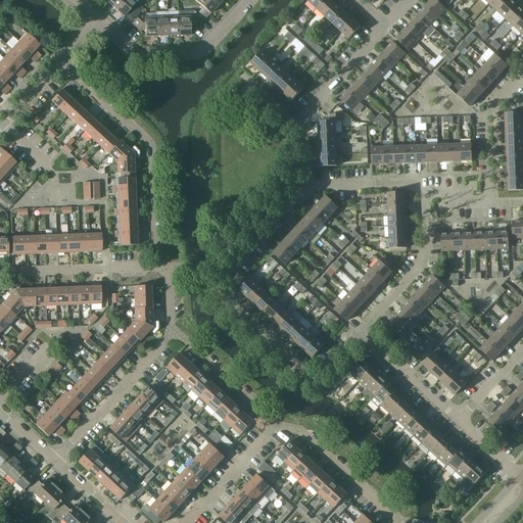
[(107,0),(107,1),(115,8),(123,0),(107,0)]
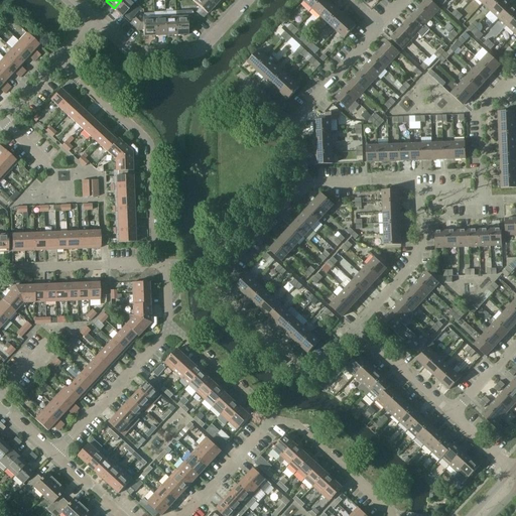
[(121,0),(114,8),(122,16),(136,0),(121,0)]
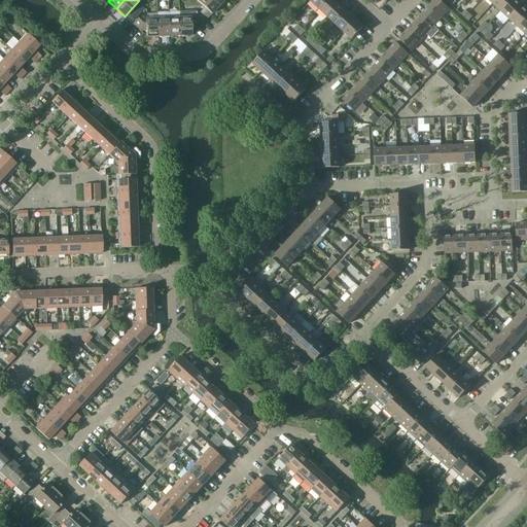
[(199,0),(198,1),(211,13),(219,5),(213,0),(199,0)]
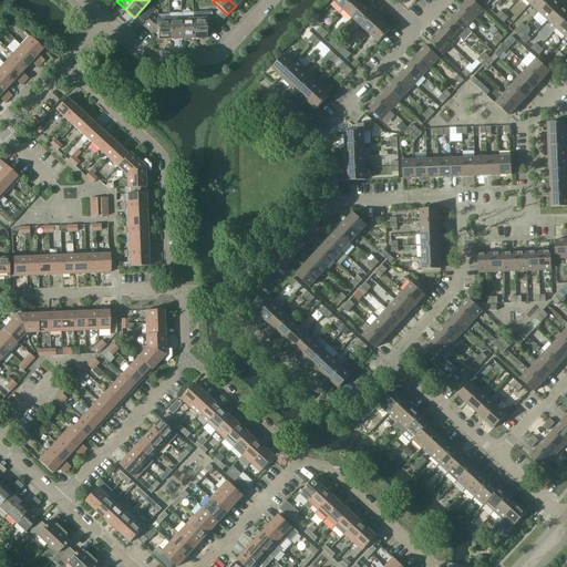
[(352,17),(364,4),(360,0),(351,0),(343,9),(352,17)]
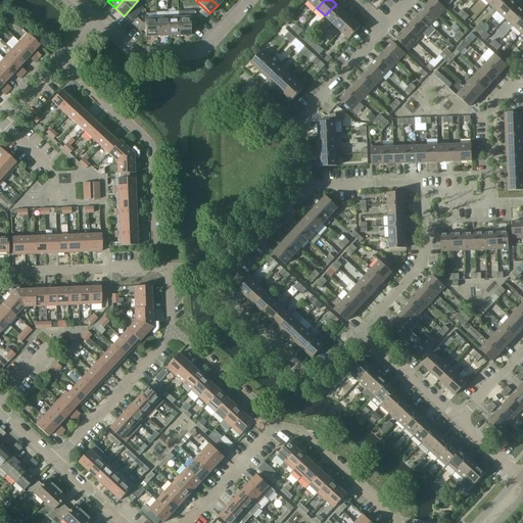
[(431,0),(426,6),(438,17),(445,8),(436,0),(431,0)]
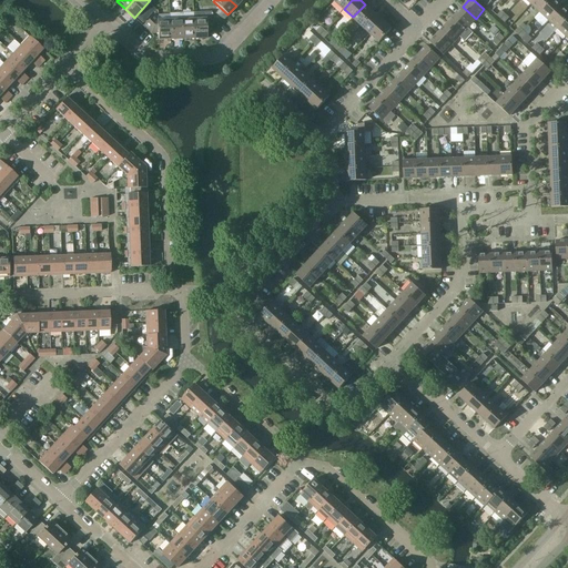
[(533,0),(530,3),(539,11),(548,0),(533,0)]
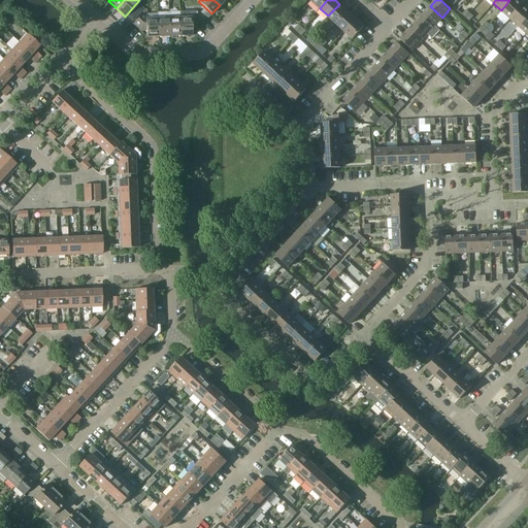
[(515,0),(509,0),(501,10),(509,18),(521,5),(515,0)]
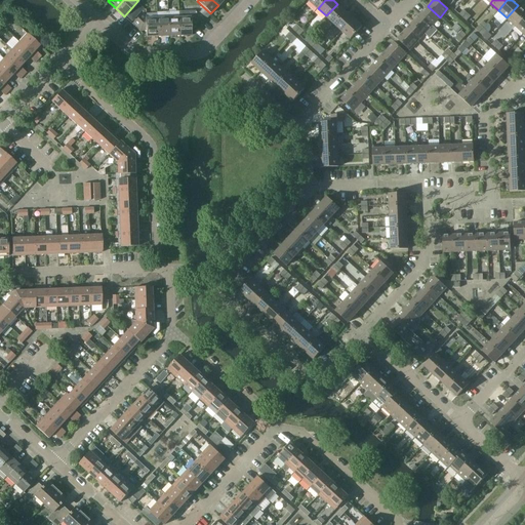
[(334,24),(346,11),(337,4),(326,15),(334,24)]
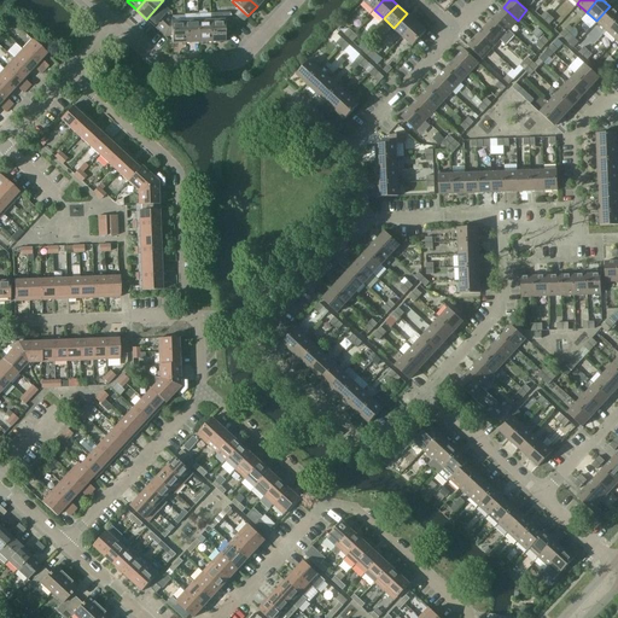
[(617,12),(610,6),(596,21),(606,30),(617,16),(617,12)]
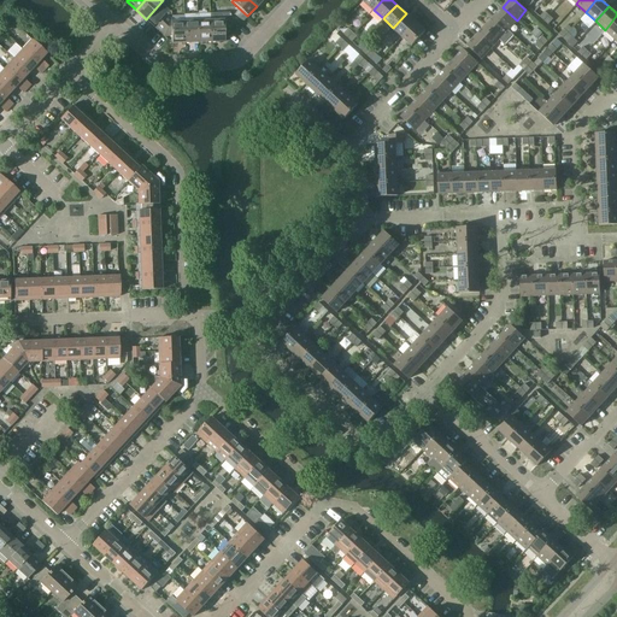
[(517,21),(503,7),(494,17),(509,30),(517,21)]
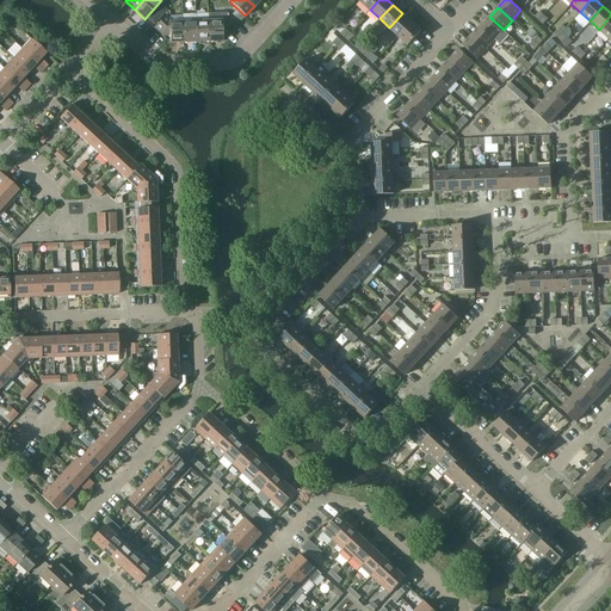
[(156,10),(148,19),(154,24),(162,16),(156,10)]
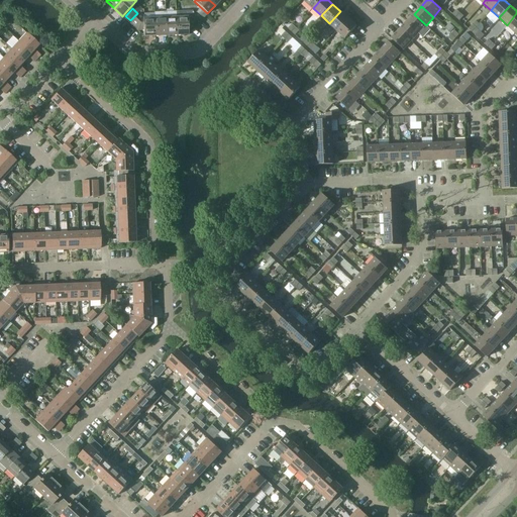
[(188,34),(188,26),(193,26),(192,10),(176,11),(177,34),(188,34)]
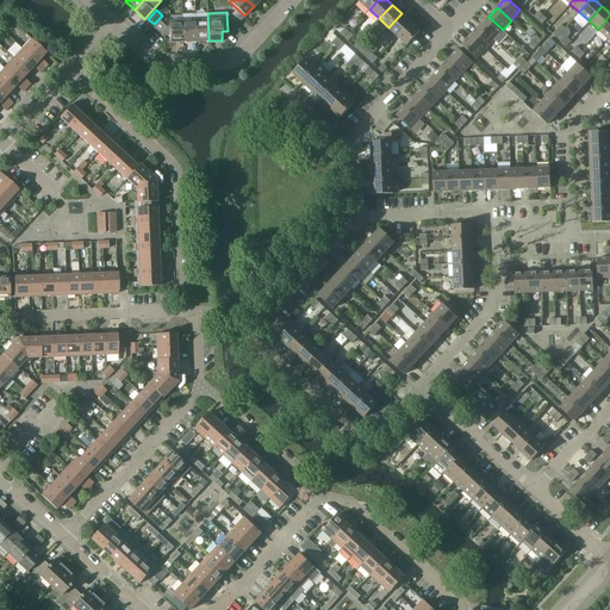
[(197,42),(194,13),(182,14),(182,22),(182,25),(184,42),(197,42)]
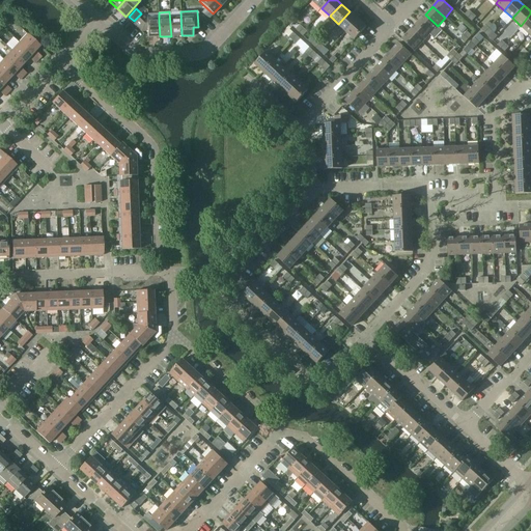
[(182,35),(180,11),(169,11),(171,36),(182,35)]
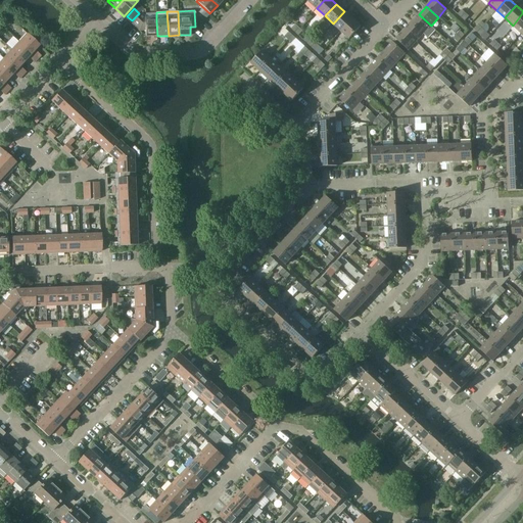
[(341,31),(352,18),(344,11),(333,24),(341,31)]
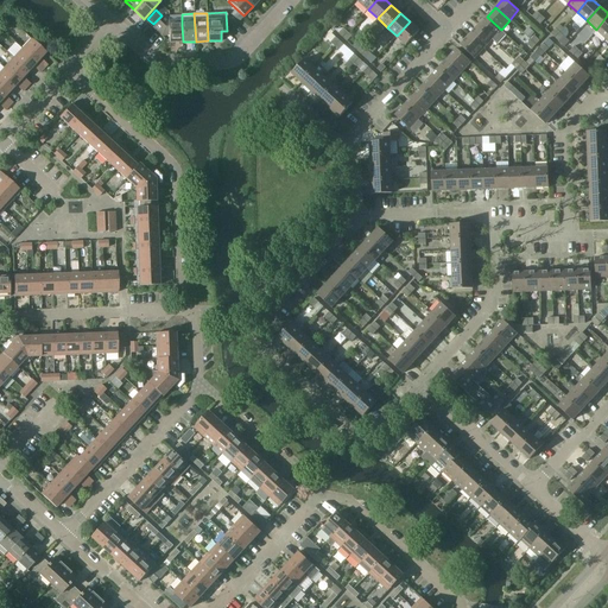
[(166,32),(169,32),(169,42),(183,42),(182,25),(182,21),(169,21),(169,19),(164,14),(156,24),(166,32)]
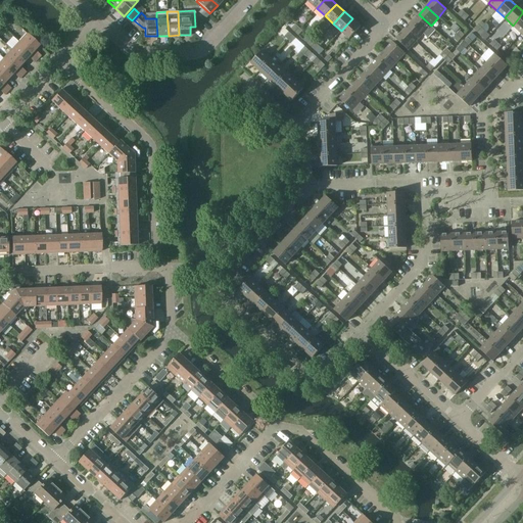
[(522,33),(522,31),(522,13),(513,26),(522,33)]
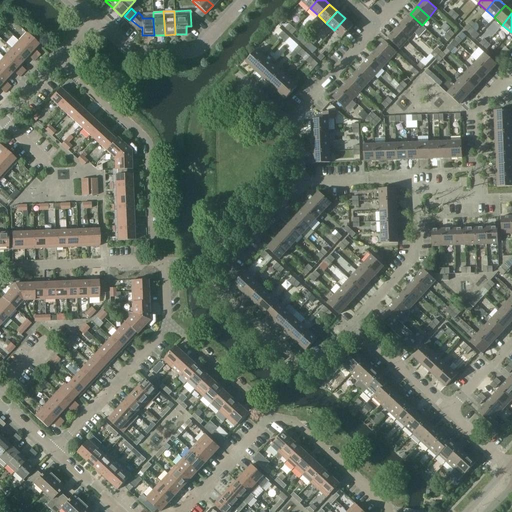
[(422,25),(410,14),(402,22),(414,32),(422,25)]
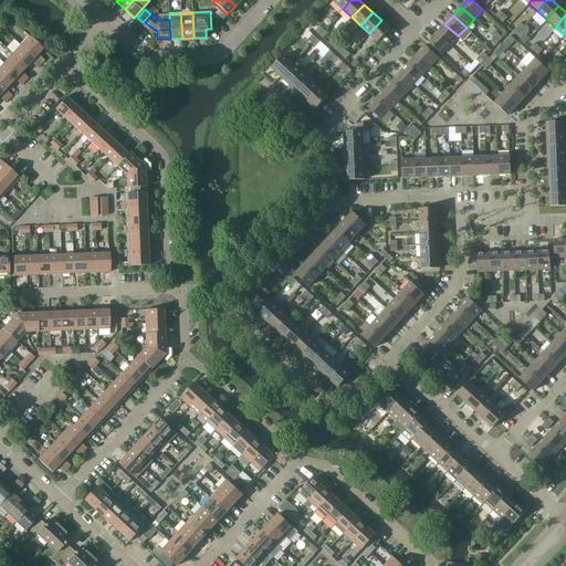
[(378,42),(390,29),(381,20),(369,33),(378,42)]
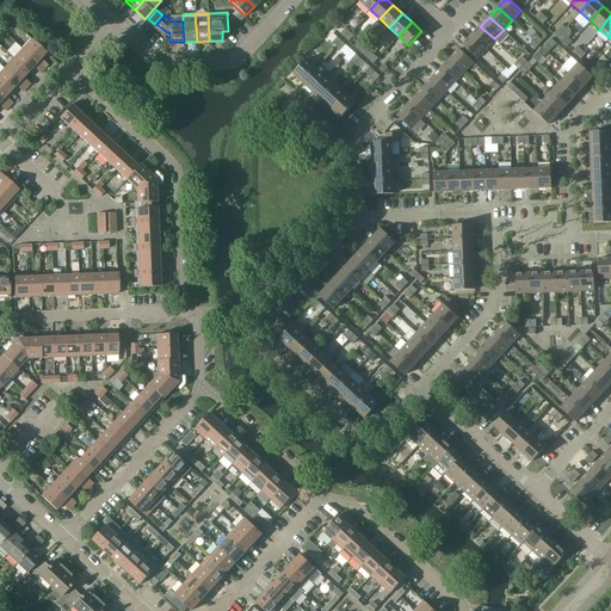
[(494,38),(480,26),(471,36),(486,48),(494,38)]
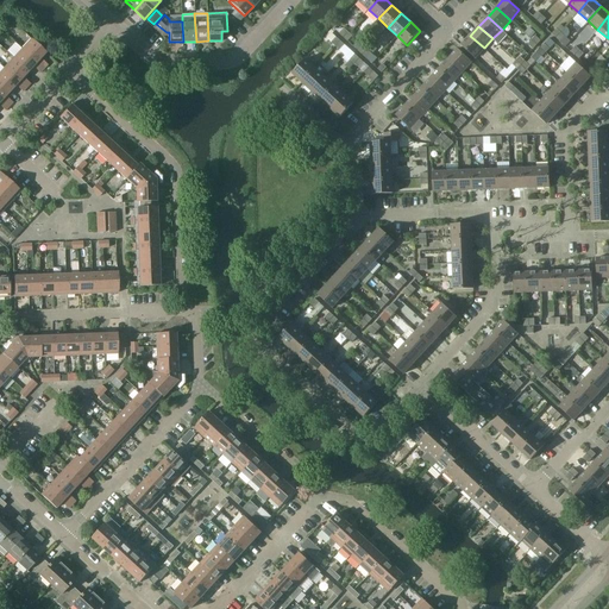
[(529,27),(525,32),(531,38),(535,33),(529,27)]
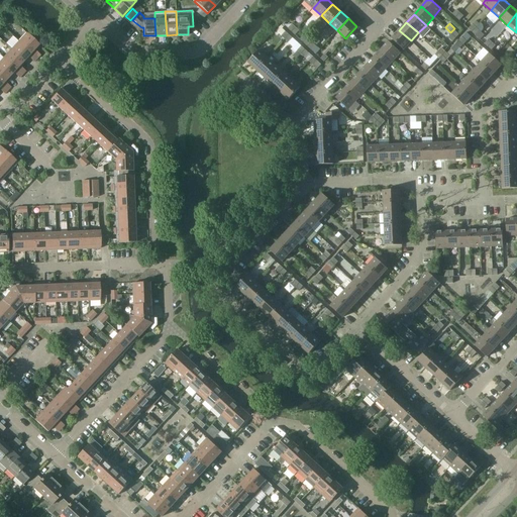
[(485,35),(479,30),(476,27),(472,31),(481,39),(485,35)]
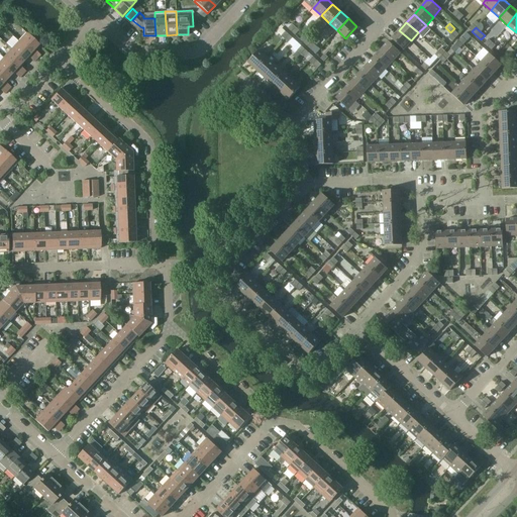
[(411,40),(399,30),(392,38),(404,49),(411,40)]
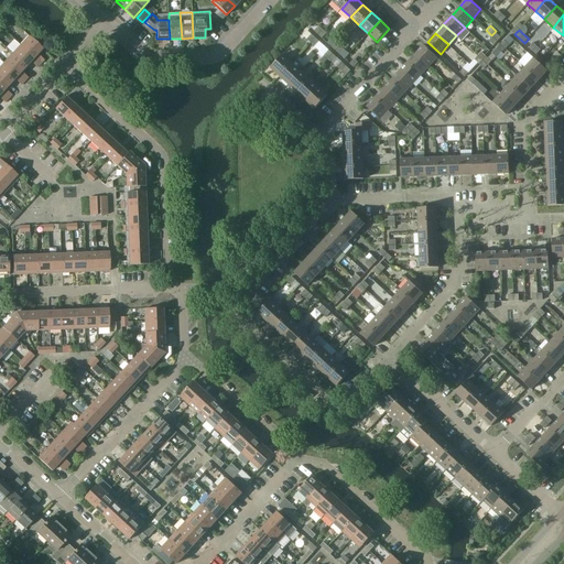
[(29,36),(21,45),(34,57),(38,54),(43,49),(29,36)]
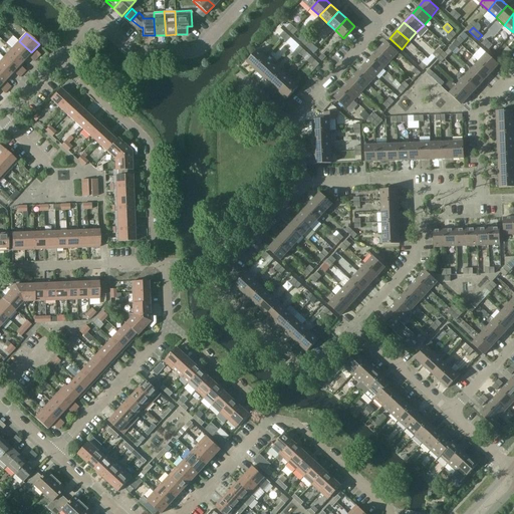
[(19,41),(11,49),(24,60),(31,52),(19,41)]
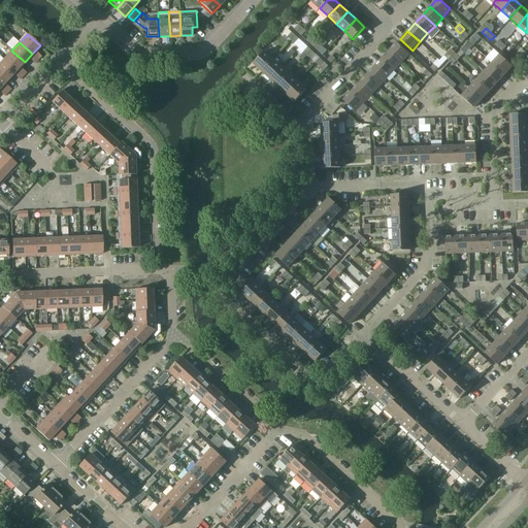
[(389,51),(401,62),(408,54),(397,42),(389,51)]
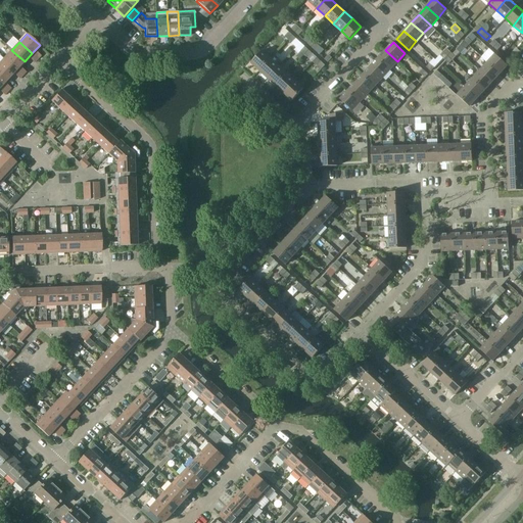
[(11,50),(4,58),(16,69),(25,61),(11,50)]
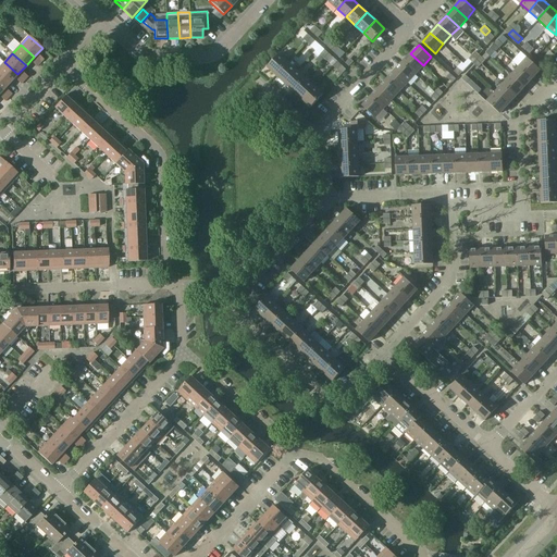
[(280,53),(268,66),(276,75),(288,62),(280,53)]
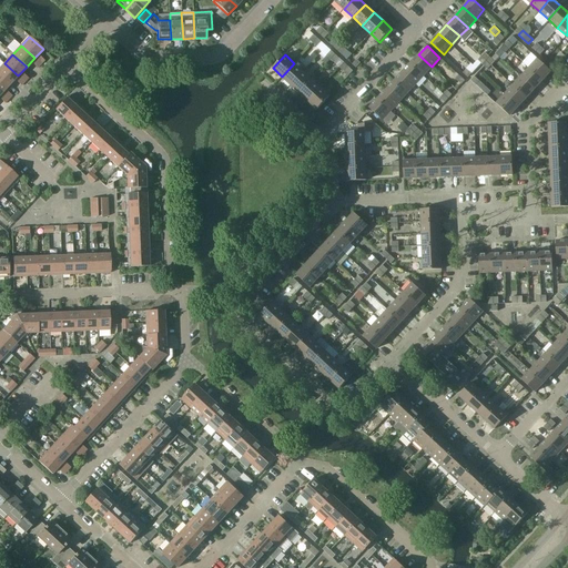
[(432,67),(418,54),(411,63),(423,75),(432,67)]
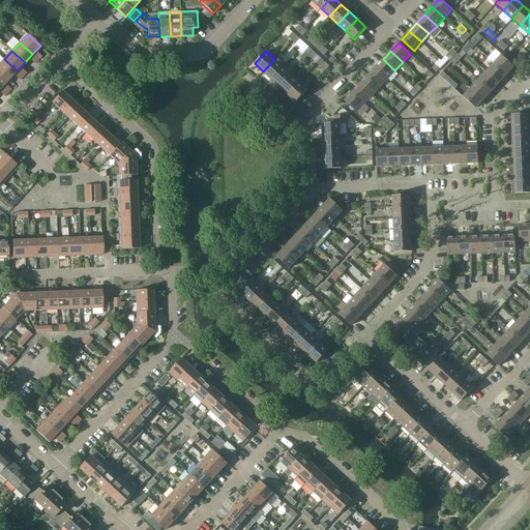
[(494,63),(506,75),(514,66),(502,55),(494,63)]
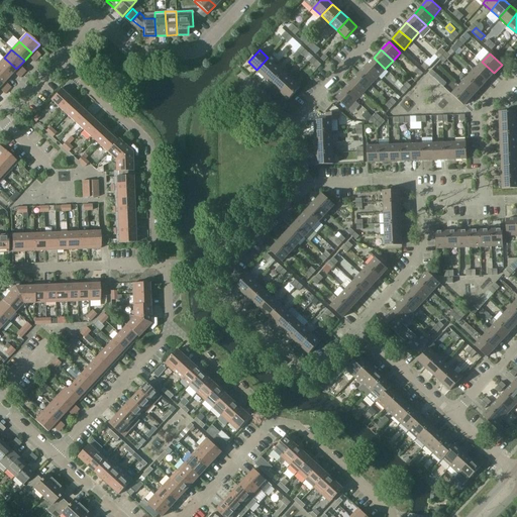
[(4,58),(0,62),(0,68),(9,77),(16,69),(4,58)]
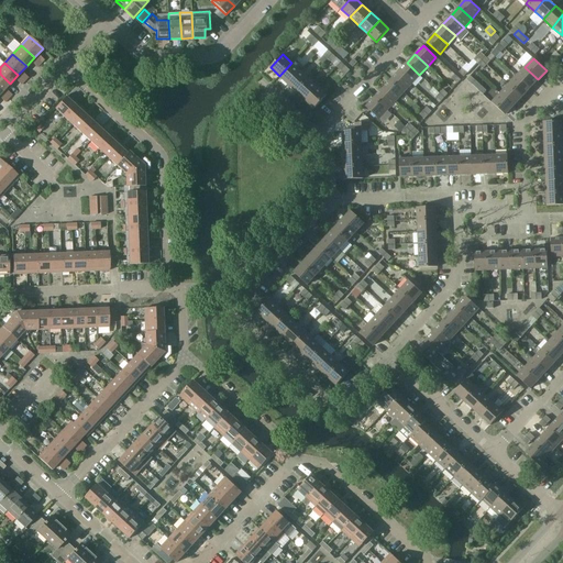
[(291,63),(279,76),(288,84),(300,70),(291,63)]
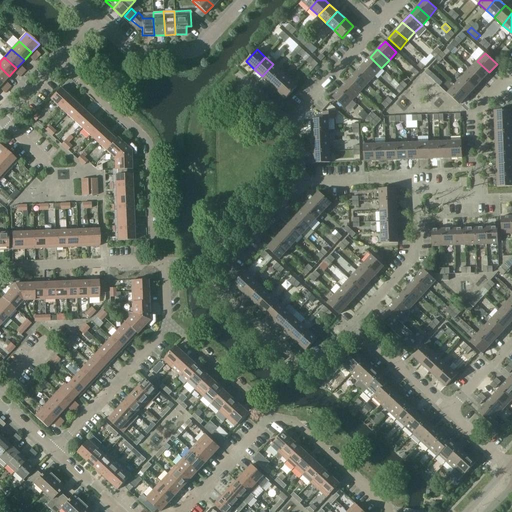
[(381,68),(370,57),(362,65),(374,76),(381,68)]
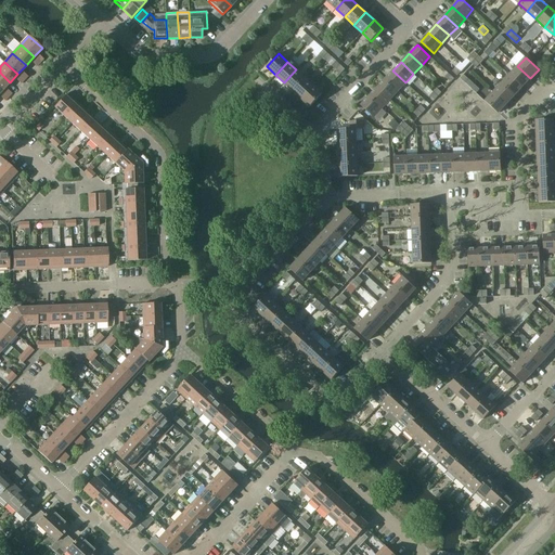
[(530,78),(517,66),(510,75),(523,87),(530,78)]
